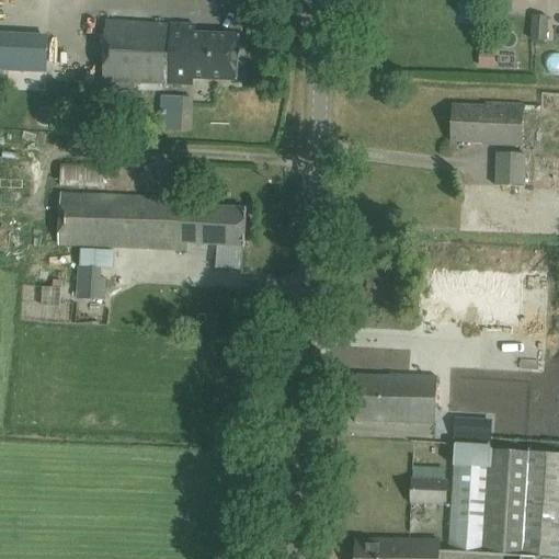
[(545,41),(546,14),(531,13),(528,40),(545,41)]
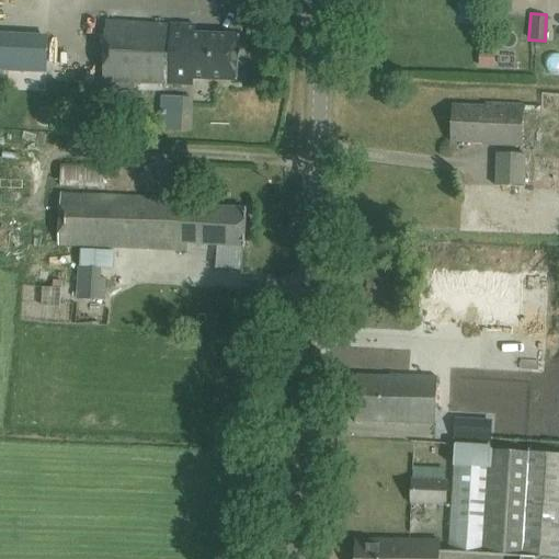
[(238,34),(194,32),(194,23),(104,19),(101,80),(191,84),(192,78),(236,80),(238,34)]
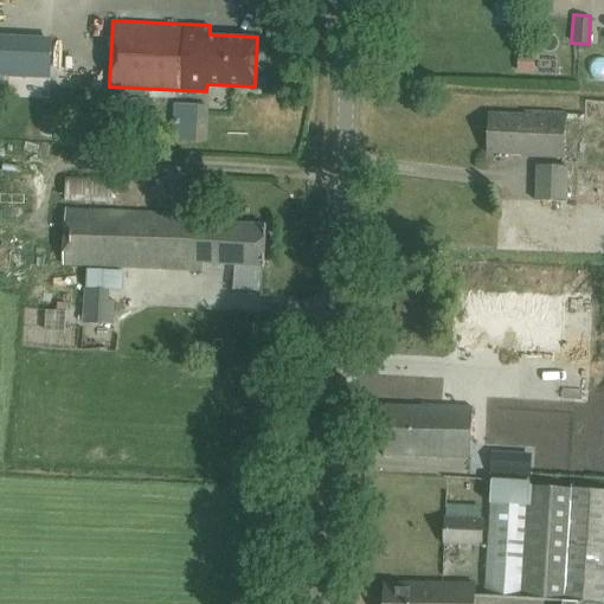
[(563,158),(565,111),(524,110),(524,114),(488,111),(486,152),(520,153),(520,155),(563,158)]
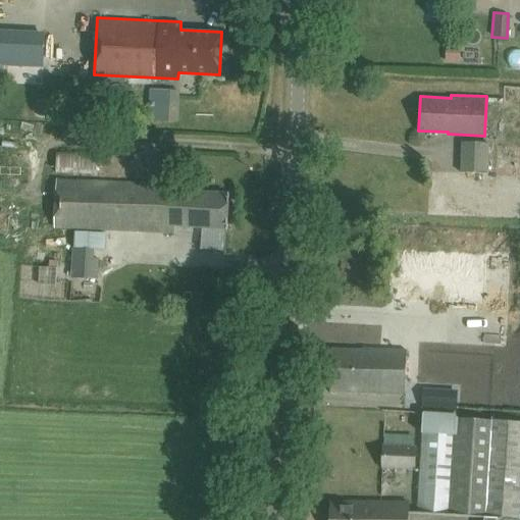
[(460,167),(486,168),(487,142),(461,141),(460,167)]
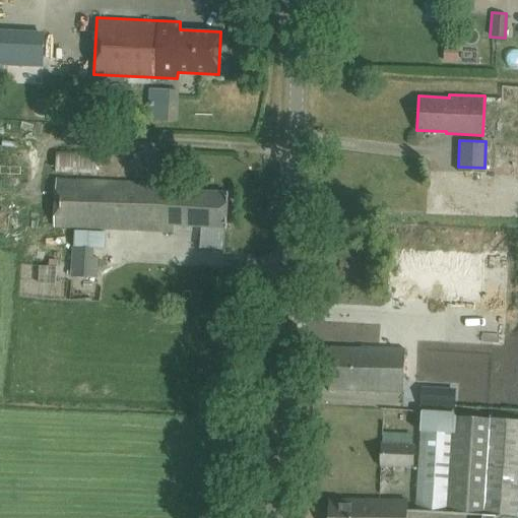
[(513,148),(490,148),(490,165),(512,165),(513,148)]
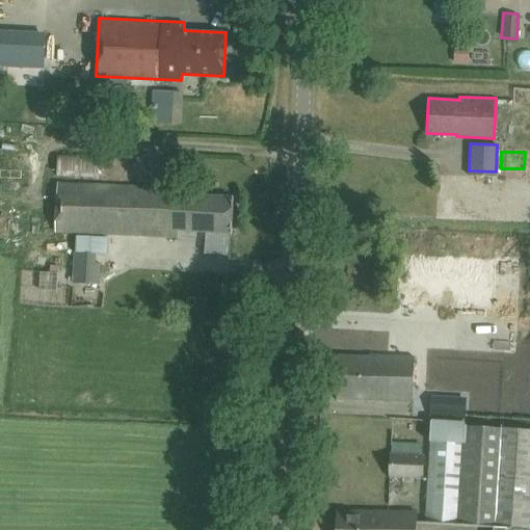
[(56,175),(97,177),(98,155),(57,153),(56,175)]
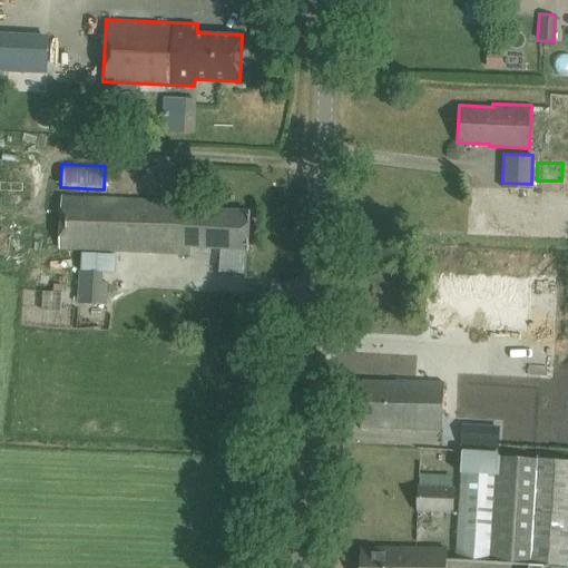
[(247,250),(250,209),(183,206),(183,199),(60,194),(57,246),(189,253),(189,246),(247,250)]
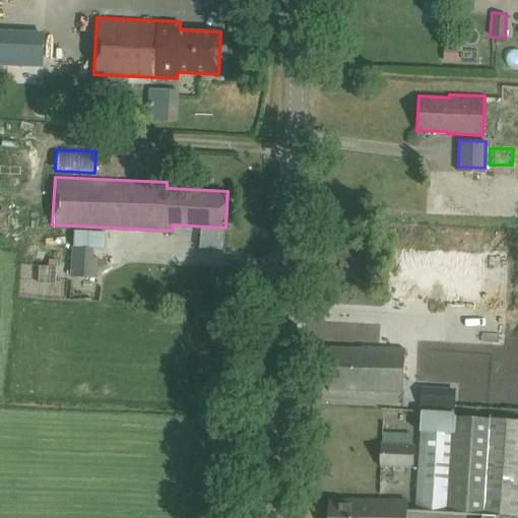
[(70,274),(86,275),(87,267),(95,268),(95,255),(87,255),(88,247),(72,246),(70,274)]
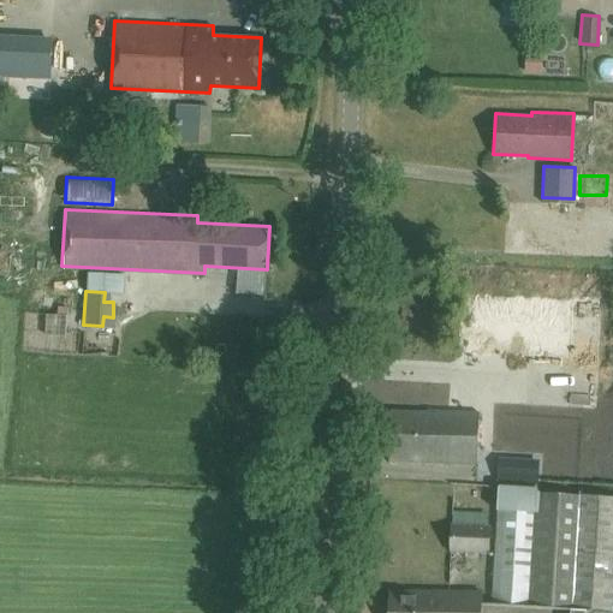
[(576,391),(500,386),(499,404),(524,405),(523,422),(573,426),(576,391)]
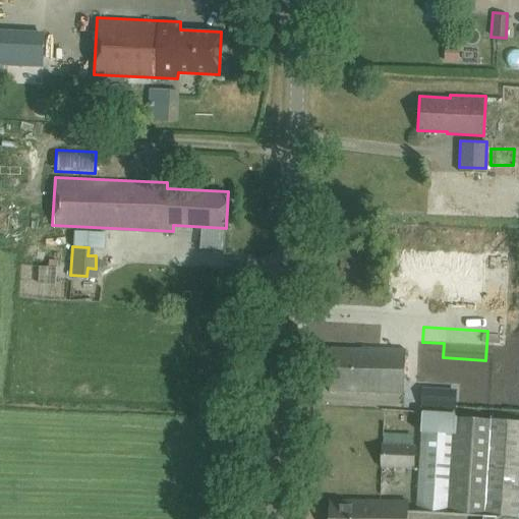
[(329,389),(402,392),(404,348),(360,346),(360,348),(331,346),(329,389)]
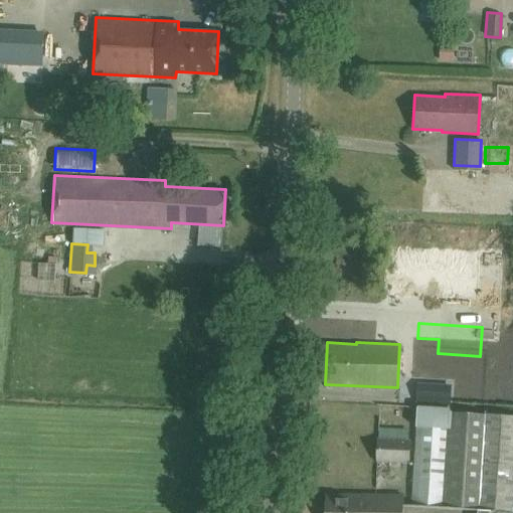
[(417,380),(417,387),(417,399),(430,399),(430,395),(442,396),(443,381),(417,380)]
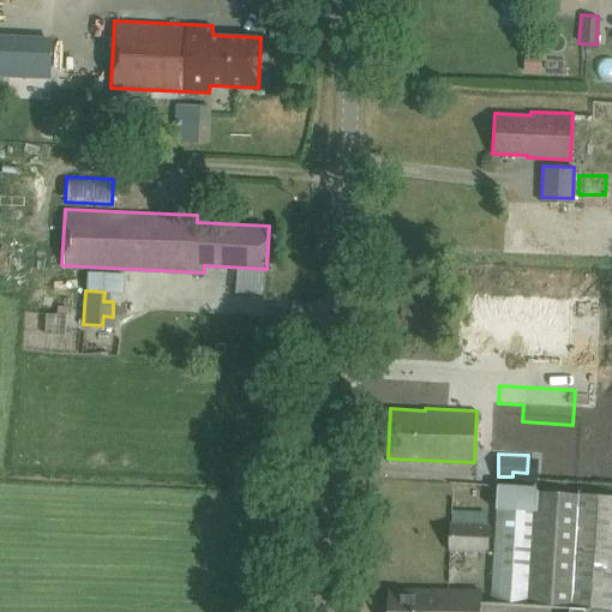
[(611,611),(611,496),(537,491),(535,502),(498,499),(490,604),(570,610),(569,611),(611,611)]
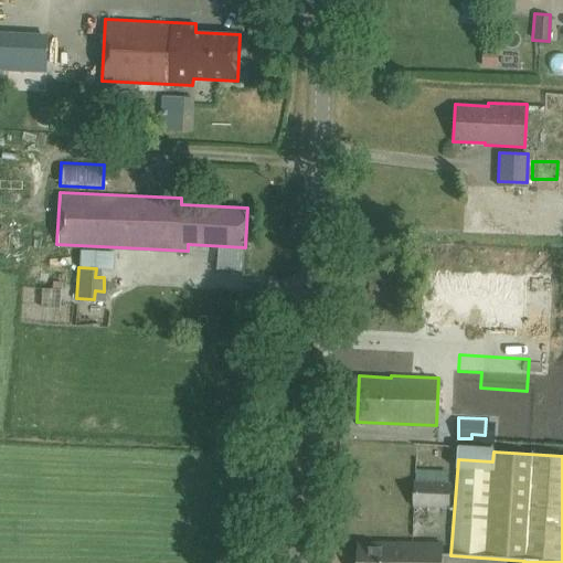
[(413,481),(412,506),(447,508),(448,484),(413,481)]
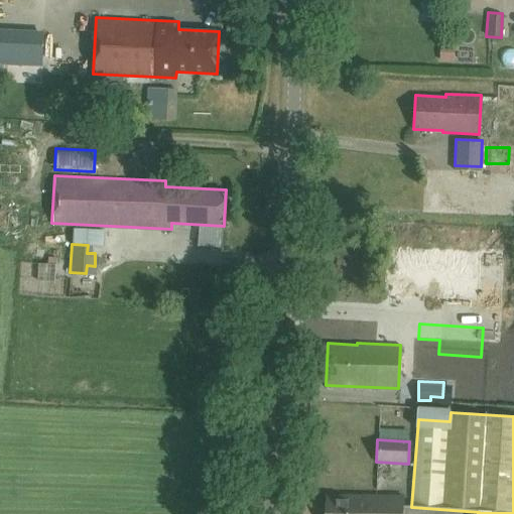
[(400,513),(401,496),(327,494),(326,513),(400,513)]
